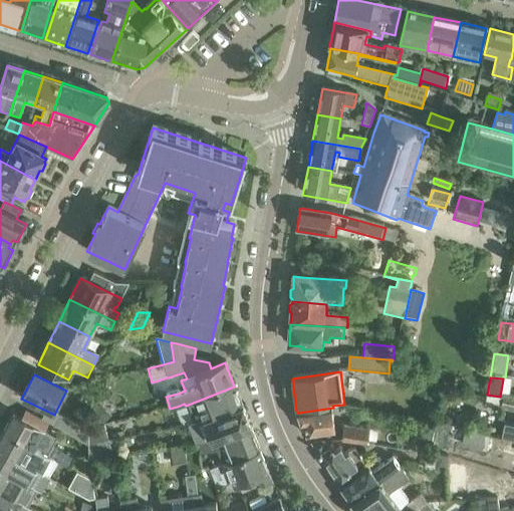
[(196,402),(186,407),(192,425),(188,426),(189,429),(205,426),(213,422),(243,410),(234,387),(196,402)]
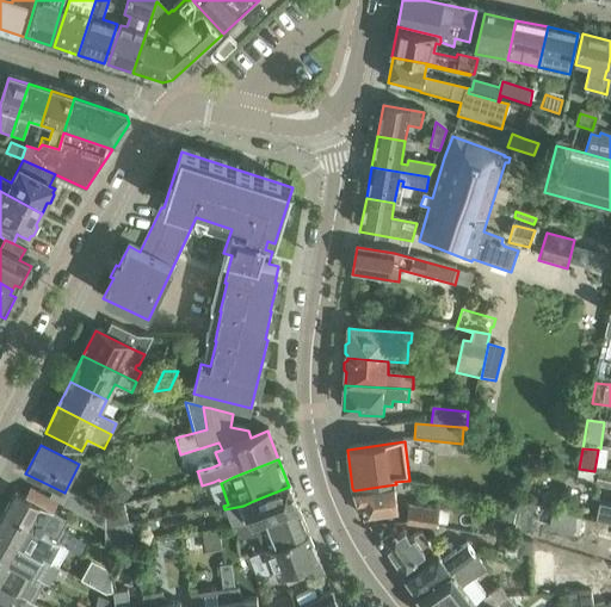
[(610,474),(594,471),(579,469),(575,483),(610,490),(610,474)]
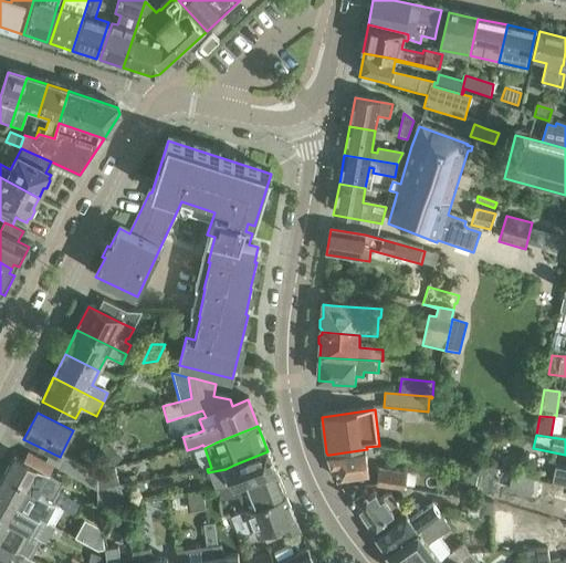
[(367,449),(329,455),(327,455),(333,470),(335,469),(337,481),(370,477),(367,449)]
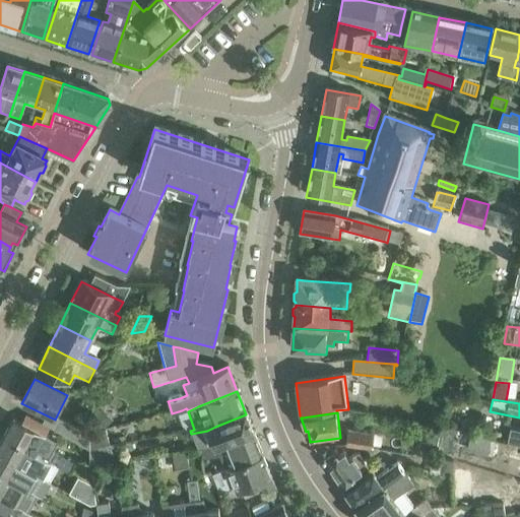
[(191,434),(193,440),(197,451),(200,450),(200,453),(215,451),(218,451),(255,437),(246,414),(215,427),(207,431),(191,434)]
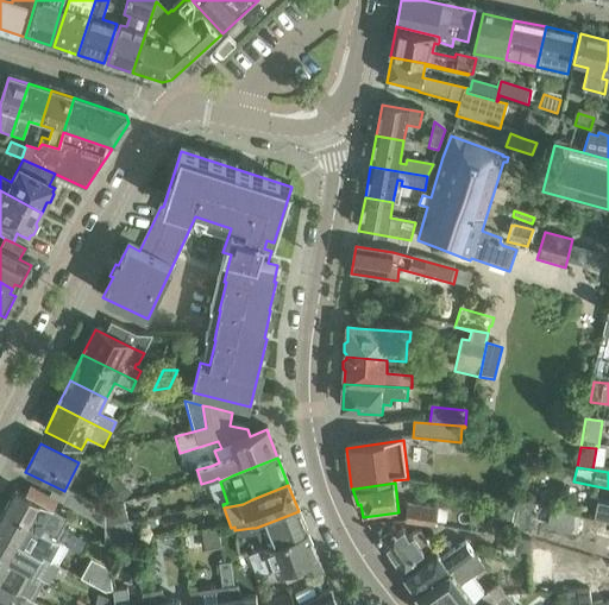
[(16,491),(4,512),(58,542),(68,548),(80,555),(87,542),(62,529),(68,520),(52,511),(57,503),(30,487),(25,497),(16,491)]
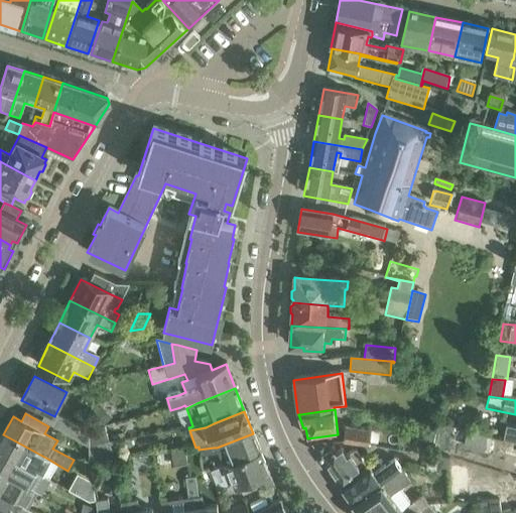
[(93,432),(93,430),(93,416),(84,428),(57,416),(52,427),(89,447),(89,435),(92,434),(92,433),(93,432)]
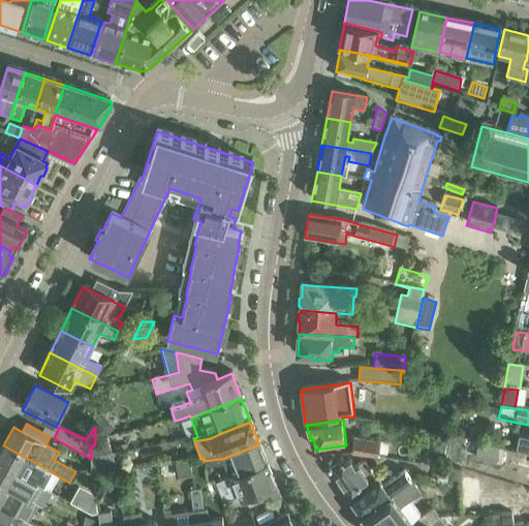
[(352,453),(378,458),(381,440),(355,436),(352,453)]
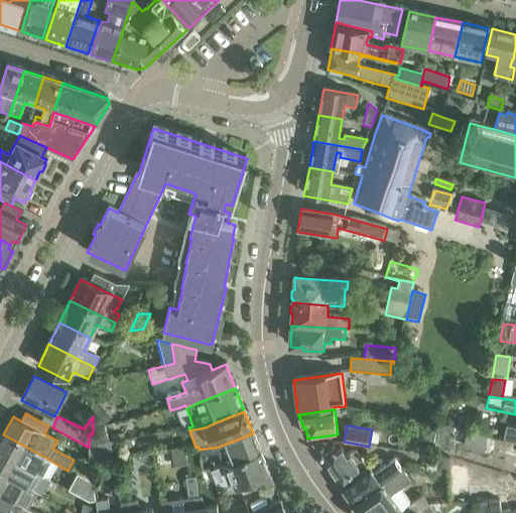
[(419,447),(431,451),(436,431),(424,428),(419,447)]
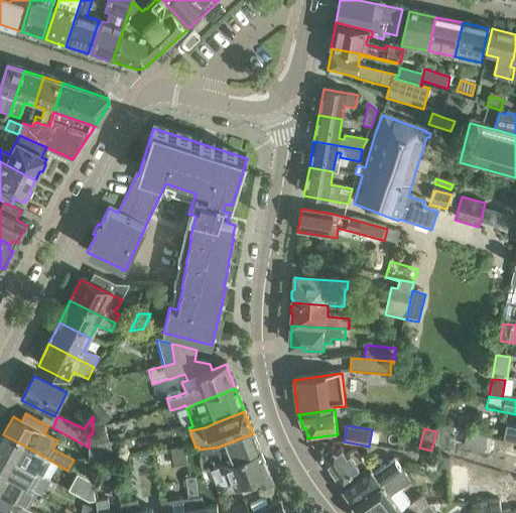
[(504,436),(503,440),(515,443),(515,430),(506,428),(504,436)]
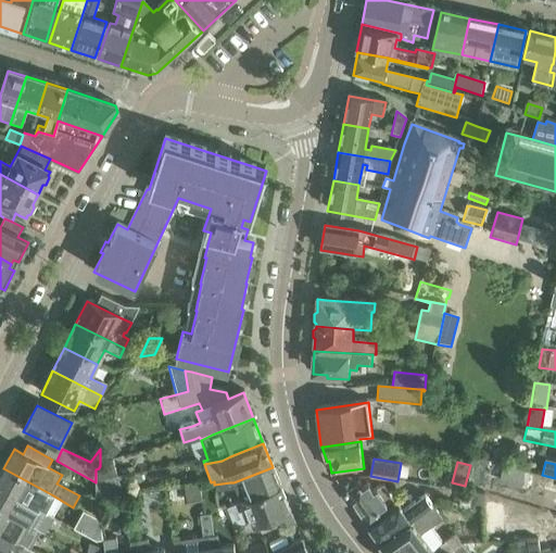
[(99,467),(99,468),(96,469),(96,482),(96,485),(117,480),(113,463),(100,464),(100,466),(99,467)]
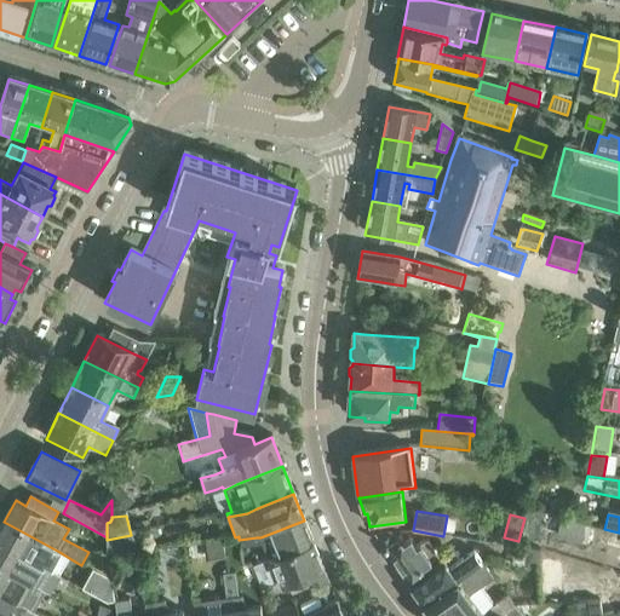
[(314,547),(304,520),(260,537),(257,537),(239,540),(241,550),(262,546),(264,553),(268,552),(271,560),(254,566),(256,570),(314,547)]
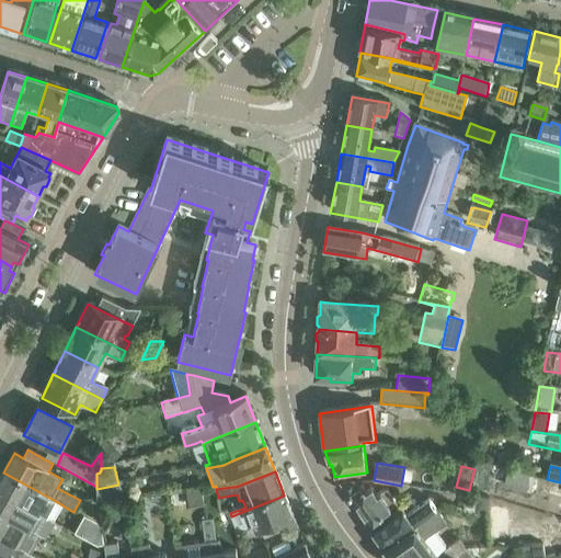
[(506,471),(503,488),(560,500),(560,482),(547,479),(506,471)]
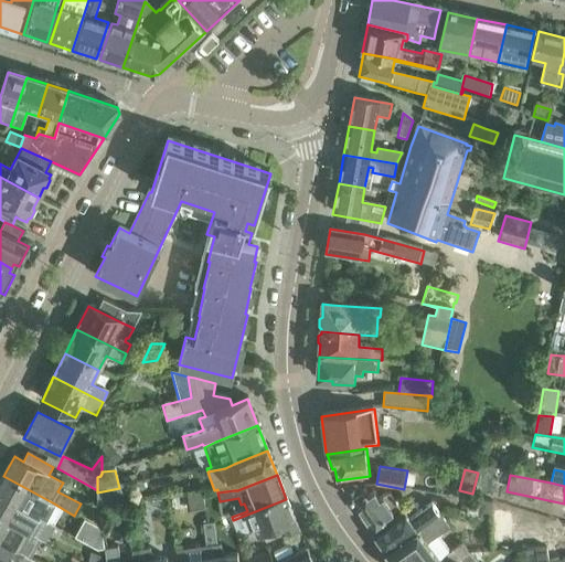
[(40,519),(53,527),(63,509),(54,504),(3,476),(0,481),(0,496),(23,509),(40,519)]
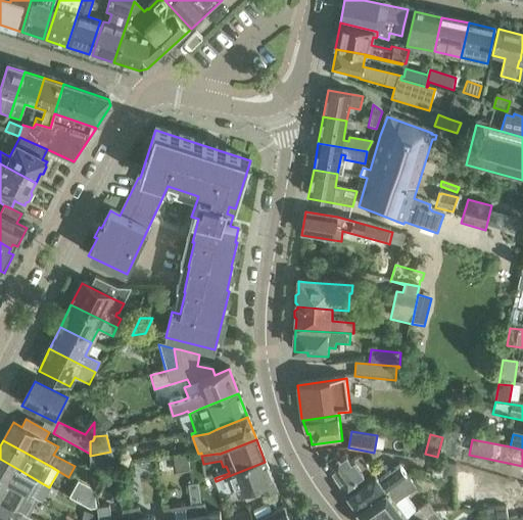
[(343,488),(355,479),(369,470),(360,457),(351,463),(341,450),(332,451),(317,452),(316,452),(330,473),(331,472),(342,488),(343,488)]
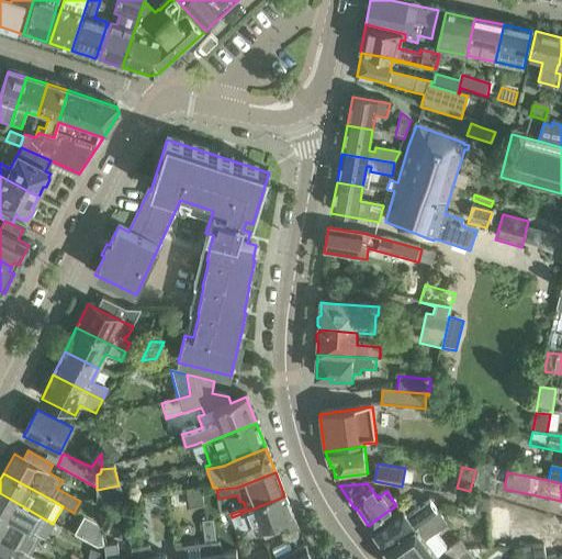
[(97,490),(97,506),(122,502),(119,485),(97,490)]
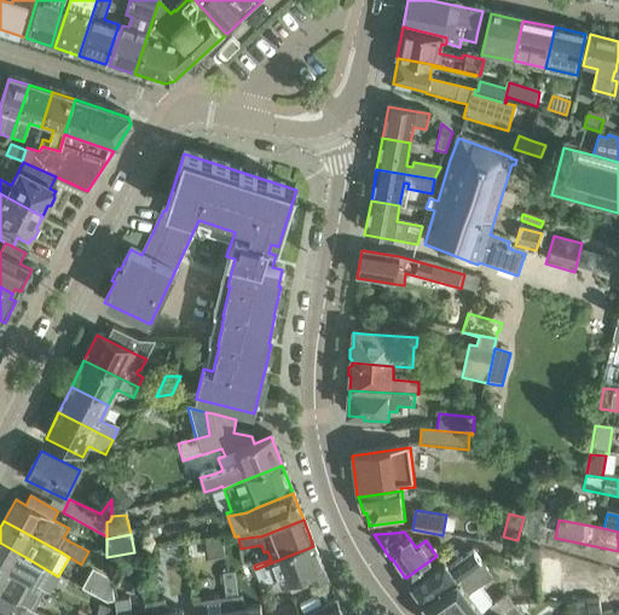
[(44,568),(25,557),(0,543),(0,567),(34,586),(44,568)]
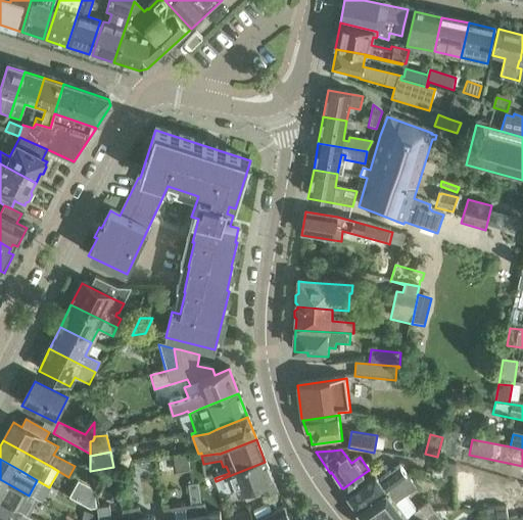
[(263,498),(277,492),(265,462),(216,481),(215,478),(212,479),(220,499),(223,498),(237,492),(239,499),(259,489),(263,498)]
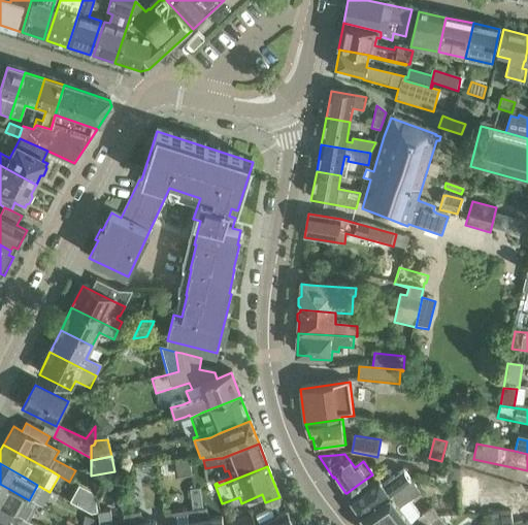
[(437,484),(460,483),(460,470),(438,467),(437,484)]
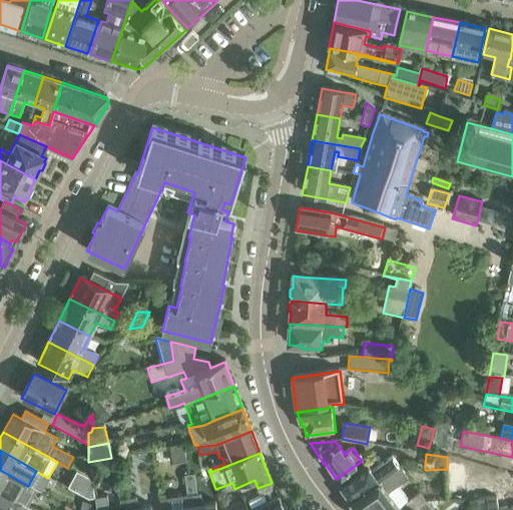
[(351,473),(349,470),(337,479),(336,480),(351,502),(380,480),(398,466),(392,458),(373,471),(367,462),(351,473)]
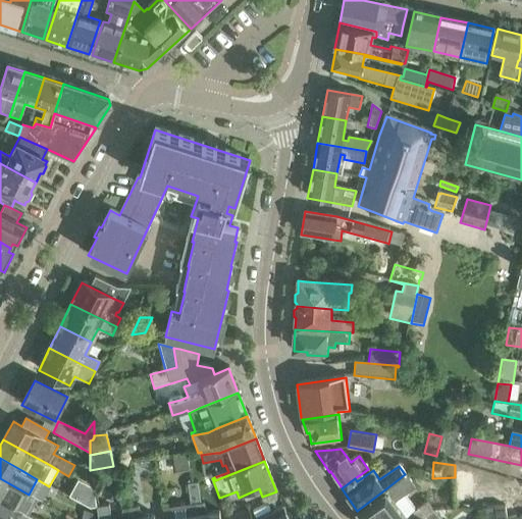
[(77,481),(94,490),(91,472),(80,481),(77,480),(77,481)]
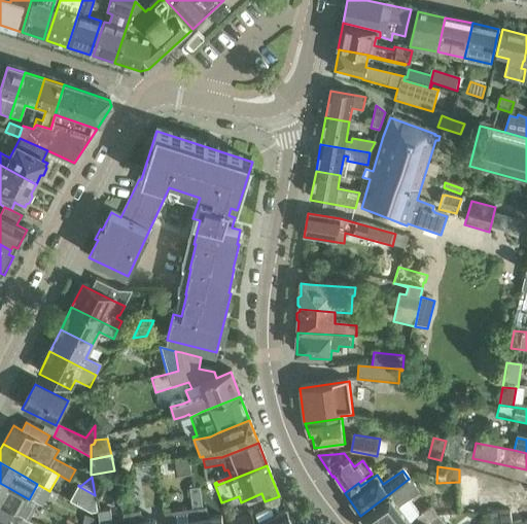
[(406,501),(419,492),(410,479),(390,493),(360,516),(366,523),(389,523),(411,509),(406,501)]
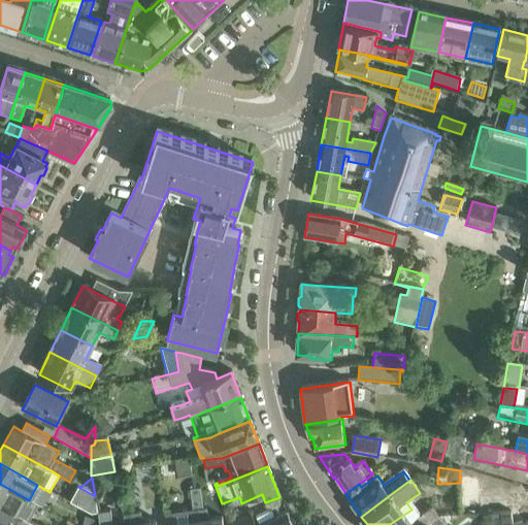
[(33,503),(29,500),(0,484),(0,505),(22,518),(29,522),(37,505),(33,503)]
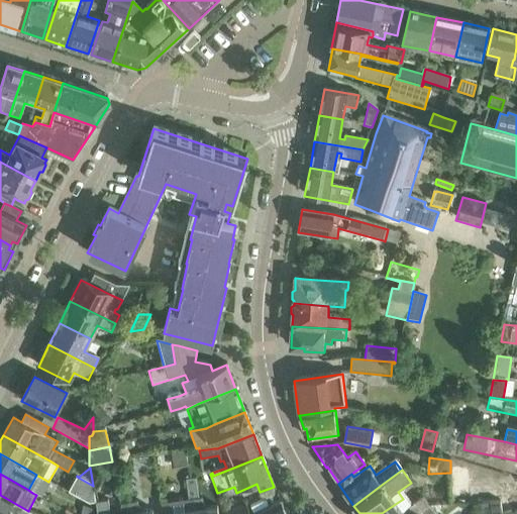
[(68,492),(73,495),(89,504),(96,503),(93,486),(77,477),(68,492)]
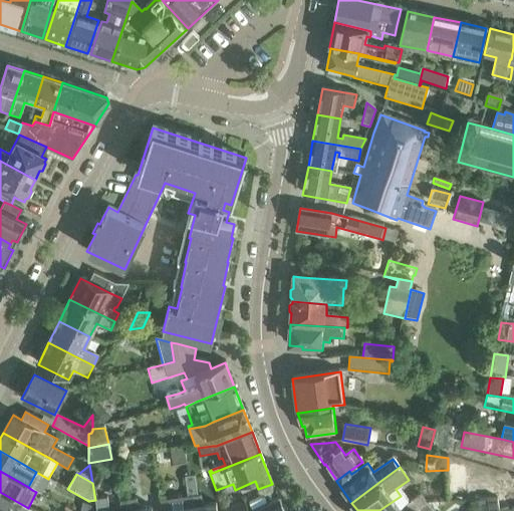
[(191,477),(196,510),(217,510),(216,504),(205,505),(201,496),(198,496),(195,476),(191,477)]
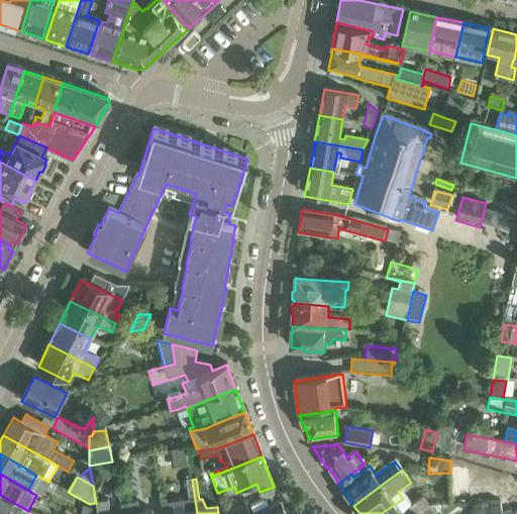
[(197,513),(192,480),(186,481),(188,500),(163,504),(165,513),(197,513)]
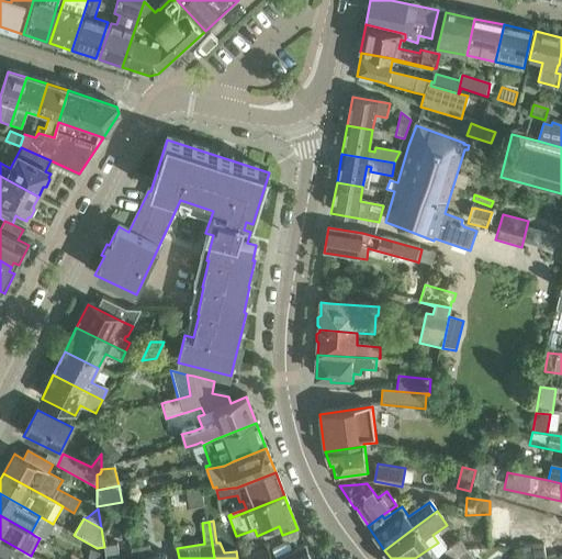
[(0,538),(0,558),(20,558),(23,551),(0,538)]
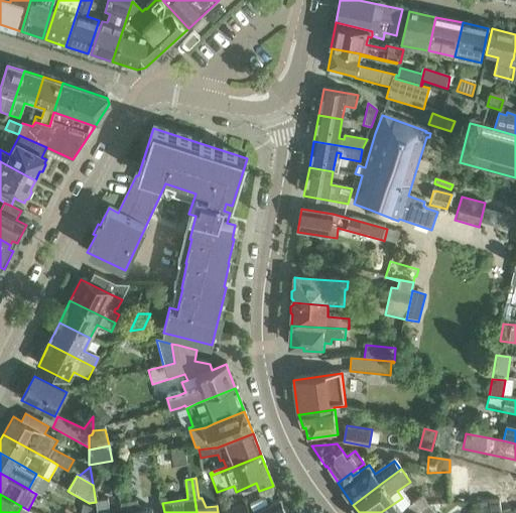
[(420,497),(408,506),(402,498),(381,512),(421,512),(428,507),(420,497)]
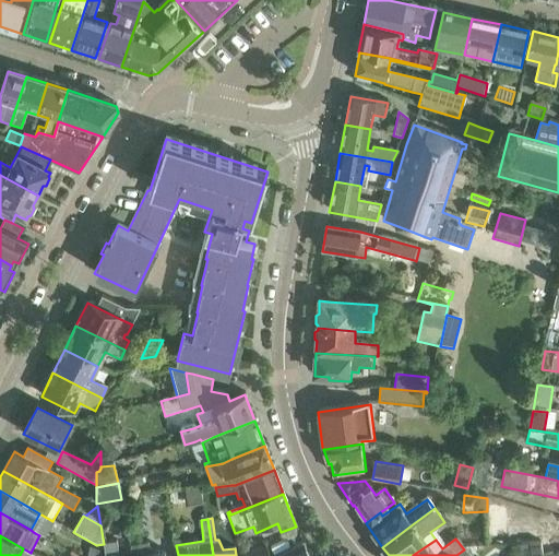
[(151,541),(140,543),(140,547),(141,555),(165,555),(164,551),(156,552),(151,541)]
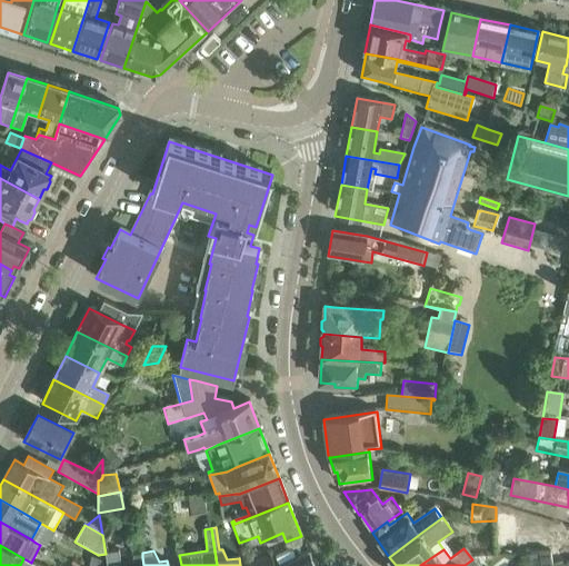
[(119,552),(106,554),(108,565),(143,565),(142,557),(142,553),(131,554),(130,565),(121,565),(119,552)]
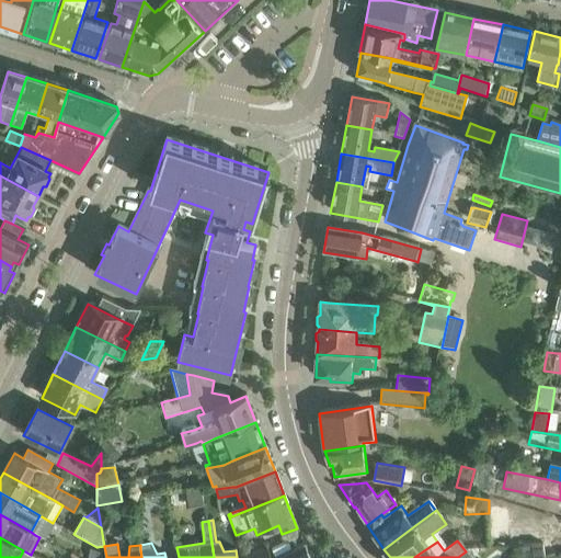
[(271,557),(267,548),(245,557),(311,557),(305,545),(279,557),(271,557)]
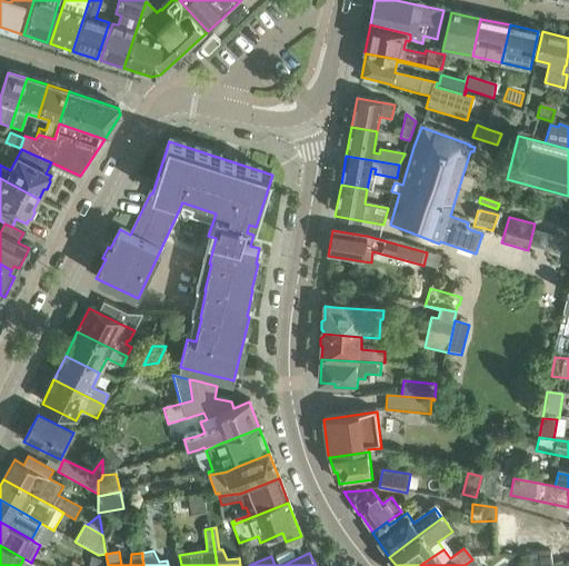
[(551,565),(550,556),(540,556),(540,565),(551,565)]
